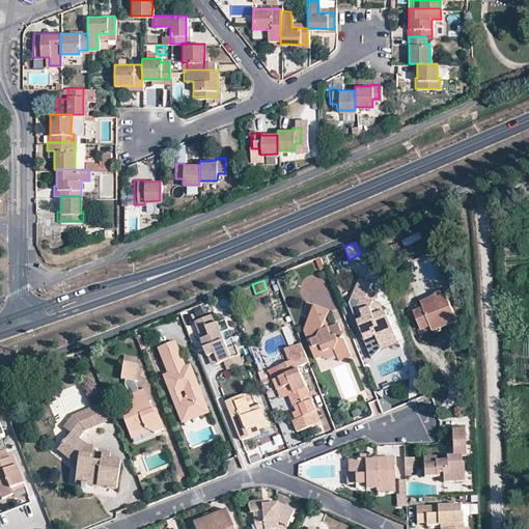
[(387,316),(383,314),(379,305),(372,303),(376,294),(367,291),(368,286),(356,282),(351,302),(357,304),(361,305),(359,311),(363,321),(359,323),(356,324),(360,335),(371,330),(374,336),(380,351),(397,343),(387,316)]
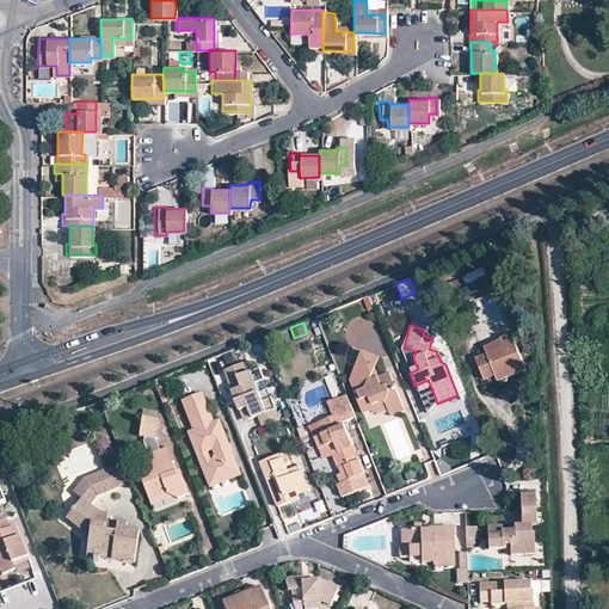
[(530,350),(529,332),(521,333),(521,351),(530,350)]
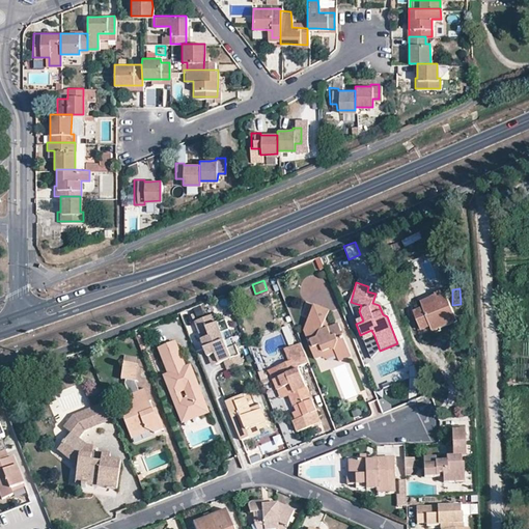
[(434,291),(434,294),(436,299),(421,305),(412,309),(420,328),(429,324),(432,329),(454,319),(443,293),(441,294),(439,289),(434,291)]
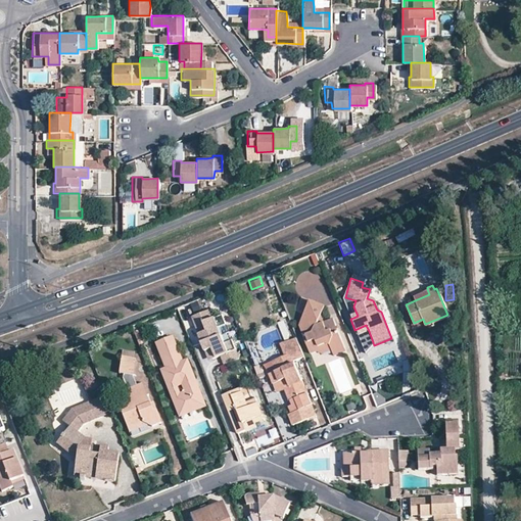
[(429,294),(427,289),(413,295),(415,300),(429,294)]
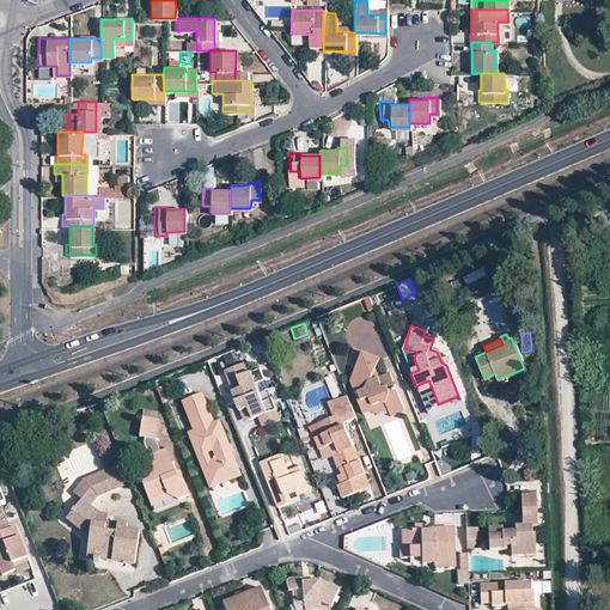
[(386,367),(376,372),(372,373),(368,372),(372,363),(376,354),(359,347),(349,372),(355,388),(352,389),(360,409),(367,407),(371,401),(379,398),(384,401),(386,407),(389,414),(403,408),(394,384),(388,382),(390,376),(386,367)]
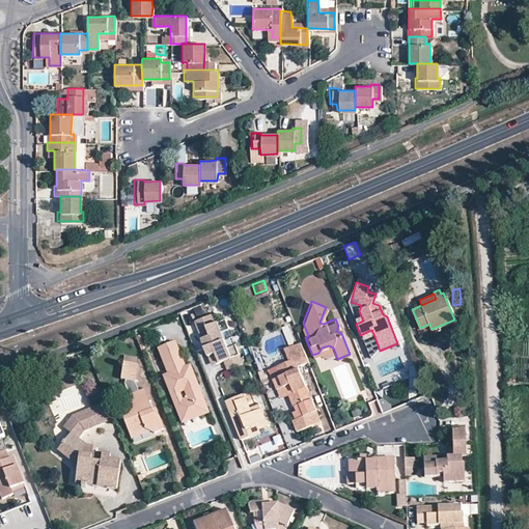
[(225,340),(222,333),(230,330),(226,319),(216,324),(212,315),(198,321),(205,338),(202,339),(205,349),(225,340)]
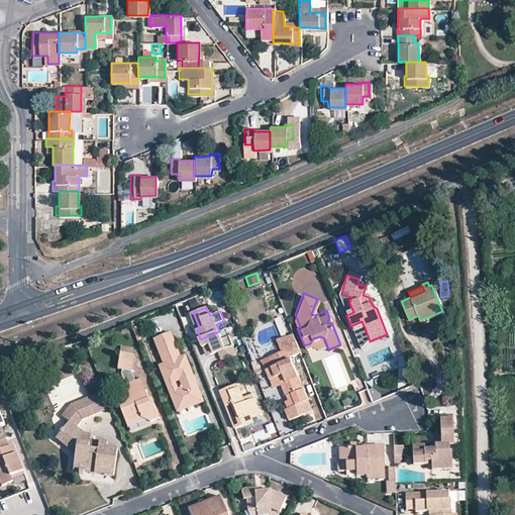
[(200,329),(193,312),(190,313),(197,330),(200,329)]
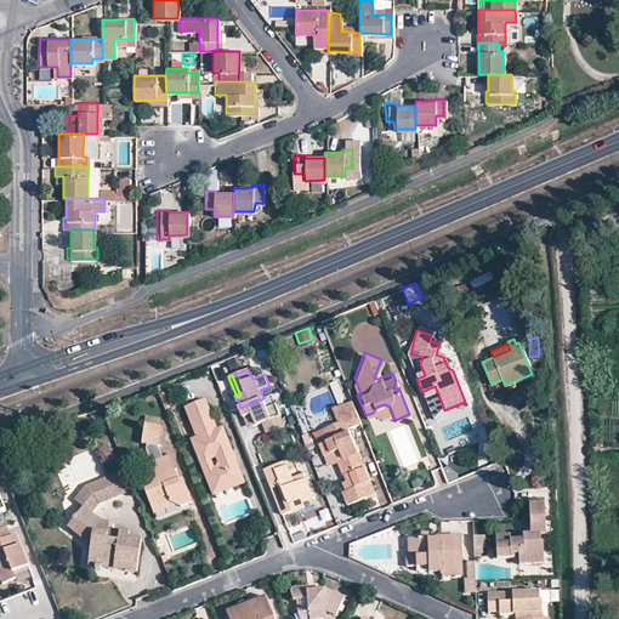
[(336,399),(345,396),(336,376),(328,381),(336,399)]
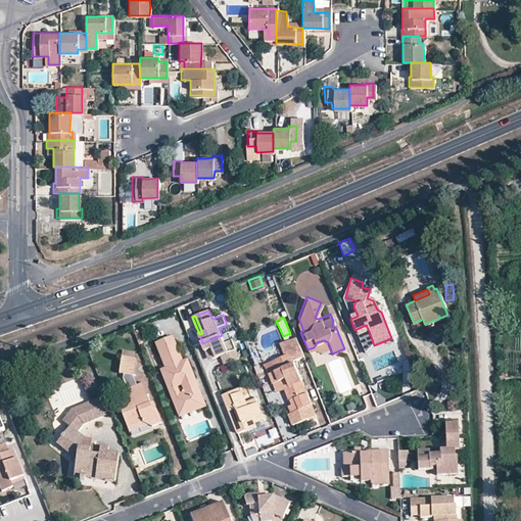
[(369,331),(366,325),(354,330),(357,336),(369,331)]
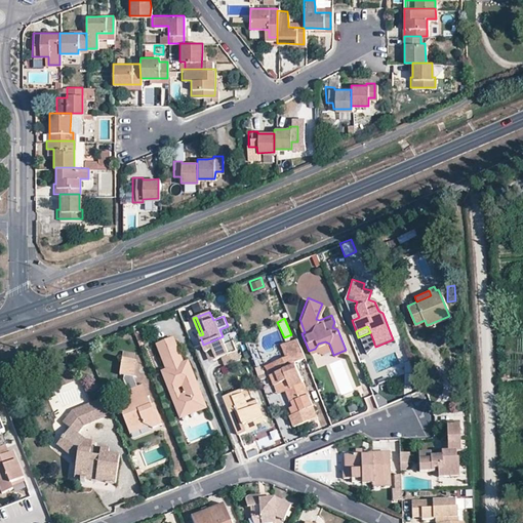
[(237,351),(233,342),(226,344),(223,336),(203,345),(206,353),(209,352),(213,361),(222,357),(223,357),(227,365),(240,360),(236,352),(237,351)]
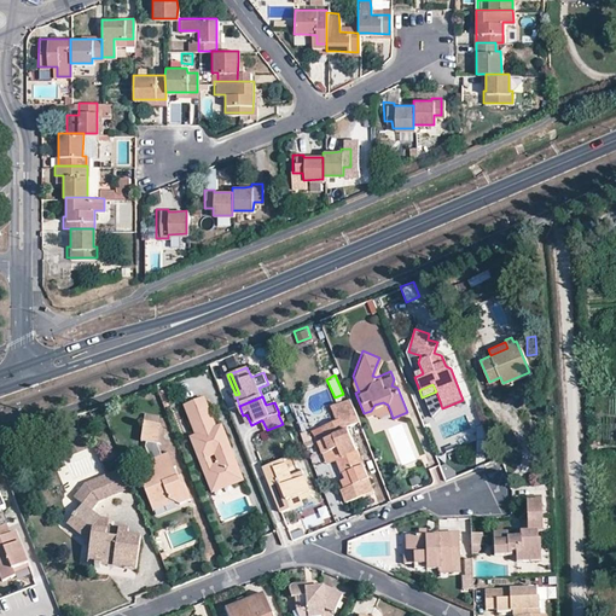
[(370,486),(366,477),(361,463),(347,428),(346,424),(356,419),(354,413),(348,397),(330,405),(336,418),(320,425),(325,437),(317,440),(323,453),(329,449),(333,448),(337,459),(342,470),(343,470),(346,476),(341,477),(344,486),(341,487),(347,499),(364,493),(362,489),(370,486)]
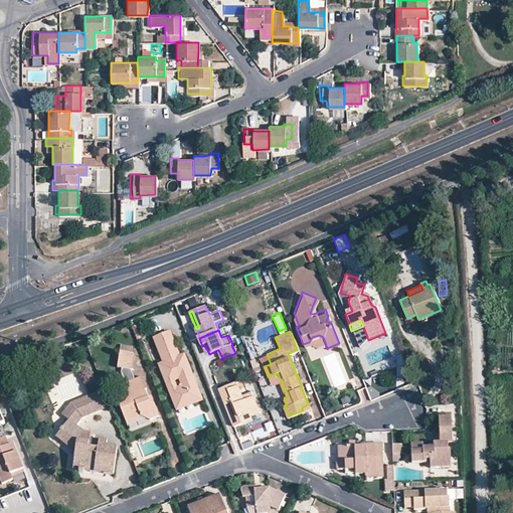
[(202,397),(184,350),(179,352),(174,340),(173,335),(172,333),(157,339),(164,357),(159,359),(177,406),(202,397)]
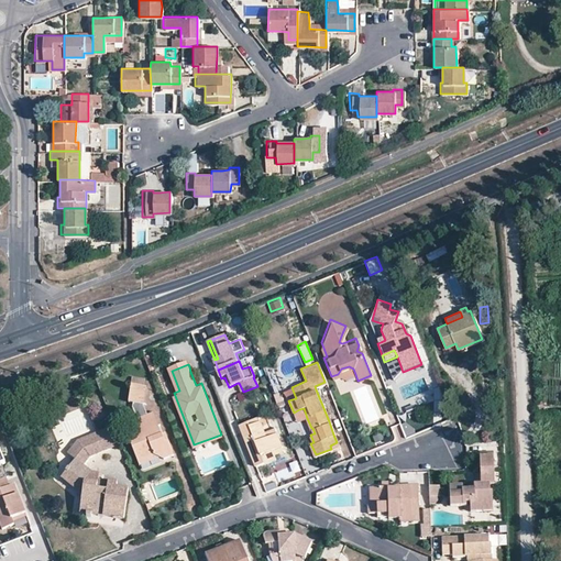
[(349,366),(341,369),(338,374),(344,377),(355,374),(353,369),(349,366)]
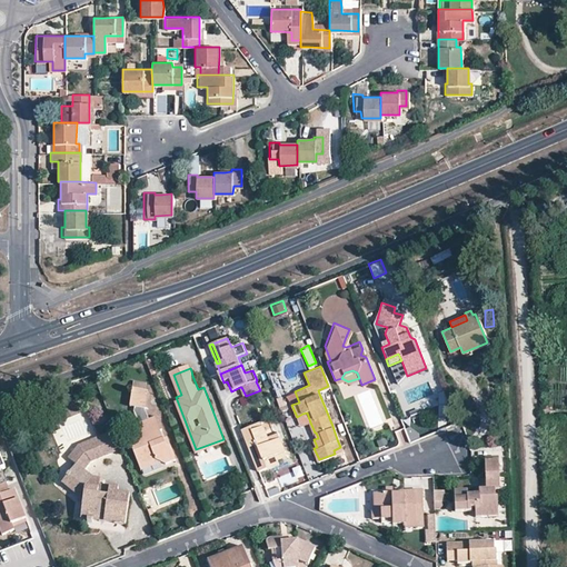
[(145,381),(131,379),(128,403),(145,406),(147,388),(143,387),(145,381)]
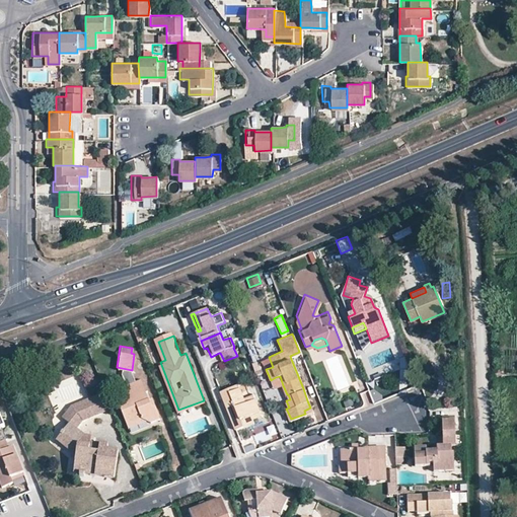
[(273,367),(269,357),(260,360),(266,369),(273,367)]
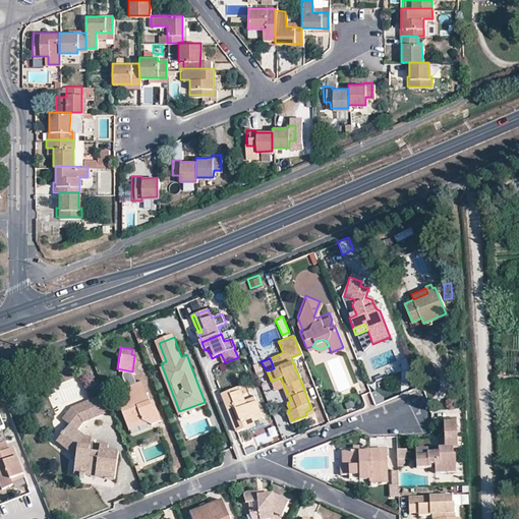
[(121,371),(122,382),(130,381),(130,371),(121,371)]
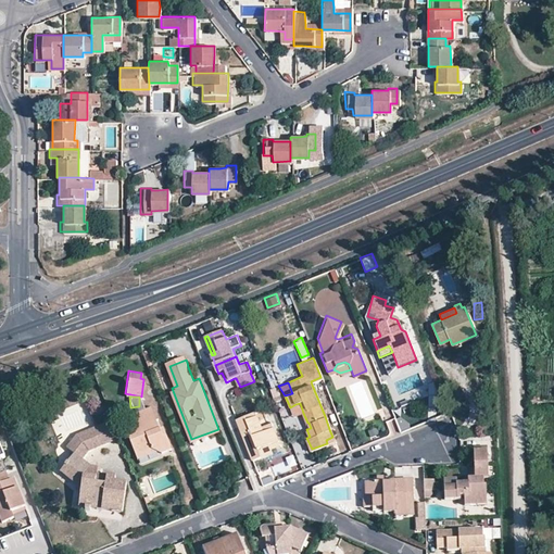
[(300,414),(296,404),(290,407),(293,416),(300,414)]
